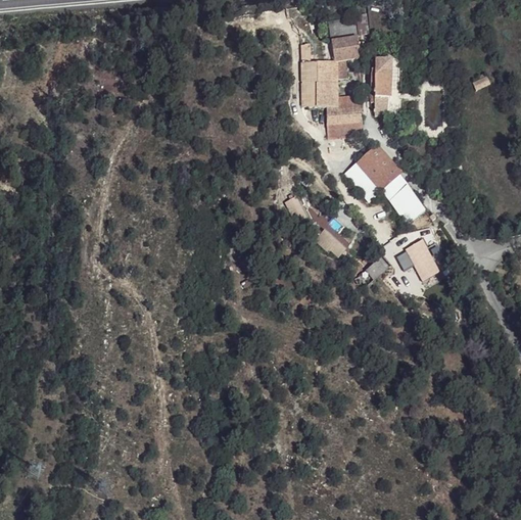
[(329,21),(331,41),(358,38),(354,20),(329,21)]
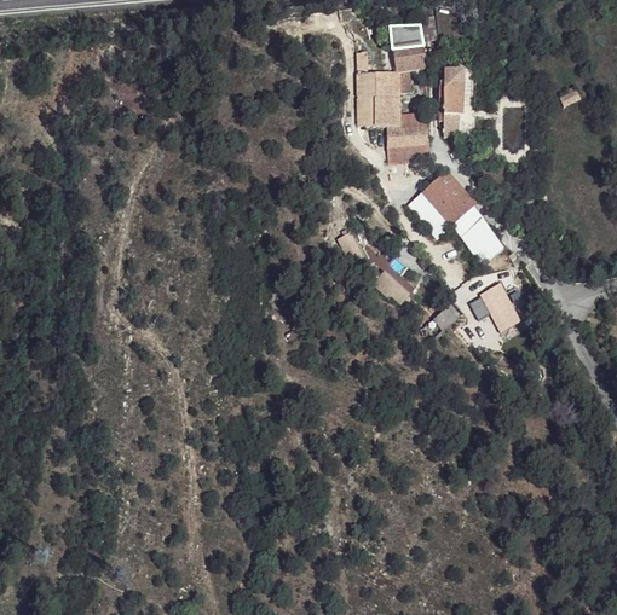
[(392,48),(381,48),(382,71),(398,71),(426,70),(424,45),(392,48)]
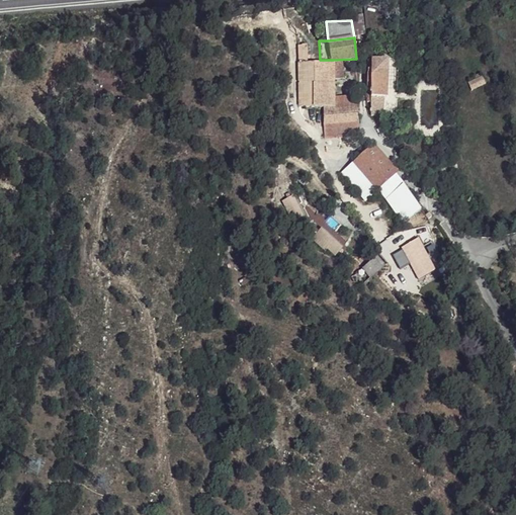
[(306,43),(296,43),(299,103),(323,103),(326,142),(355,142),(356,135),(359,134),(355,95),(337,96),(333,60),(320,60),(307,61),(306,43)]
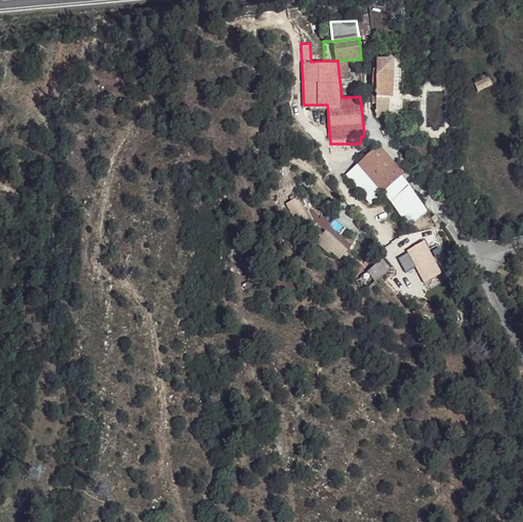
[(393,63),(374,62),(374,74),(371,74),(372,92),(377,92),(376,97),(389,97),(392,97),(393,63)]
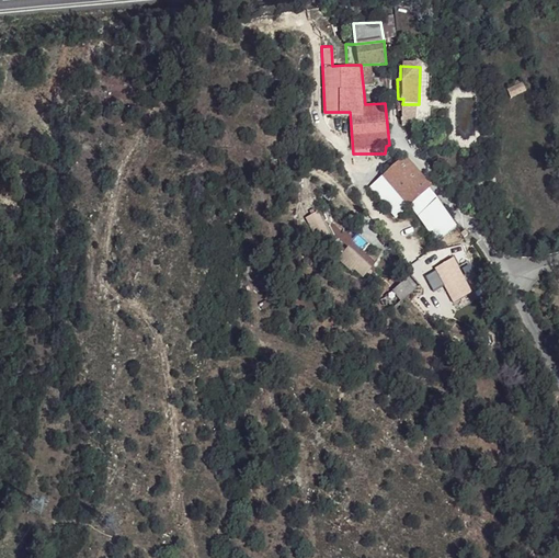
[(415,104),(402,104),(402,123),(415,124),(415,104)]
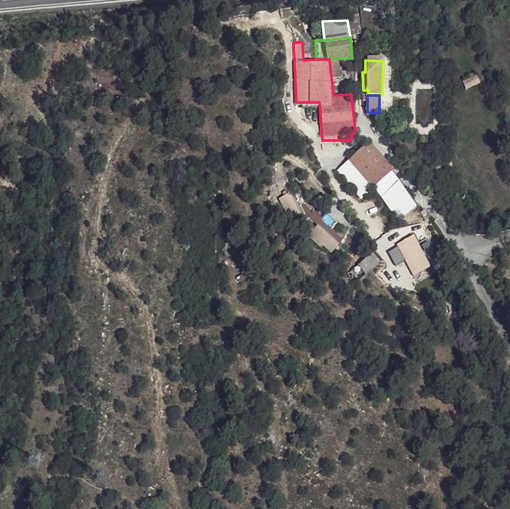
[(368,144),(338,170),(362,197),(377,185),(402,219),(417,205),(399,179),(368,144)]
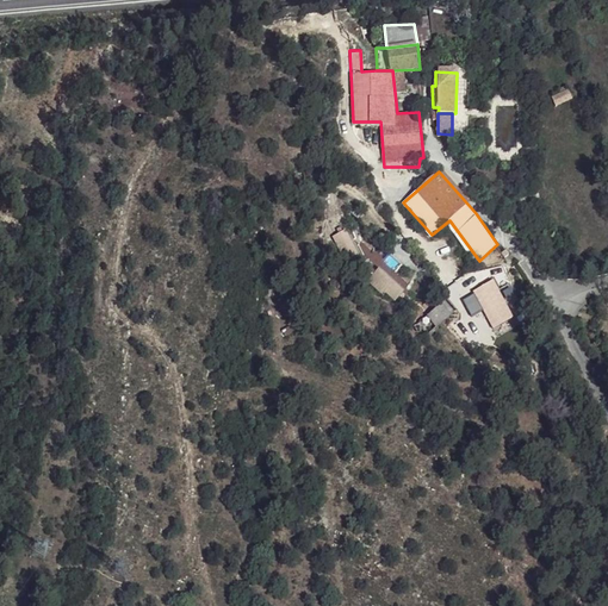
[(368,261),(377,269),(373,274),(388,288),(390,286),(398,295),(408,287),(390,269),(386,272),(380,266),(379,267),(368,256),(367,256),(343,227),(335,235),(360,267),(368,261)]
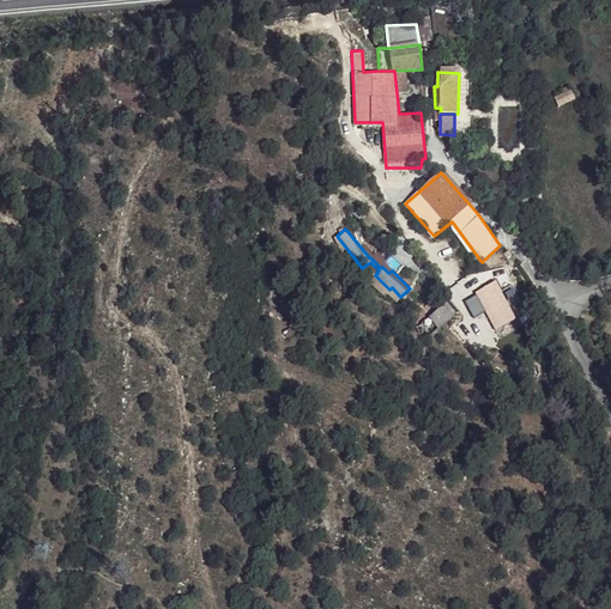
[(497,293),(482,302),(496,329),(513,321),(497,293)]
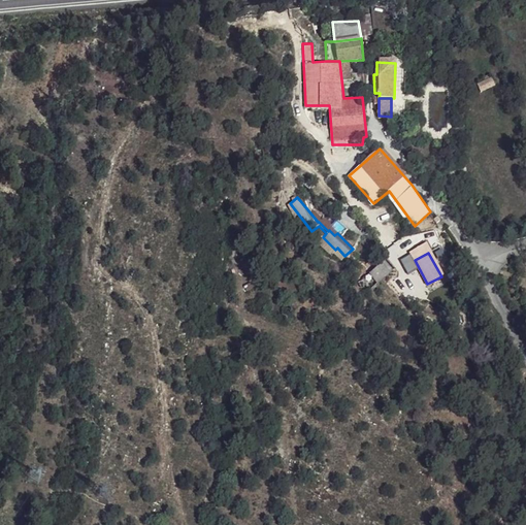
[(391,272),(384,262),(370,272),(380,282),(391,272)]
